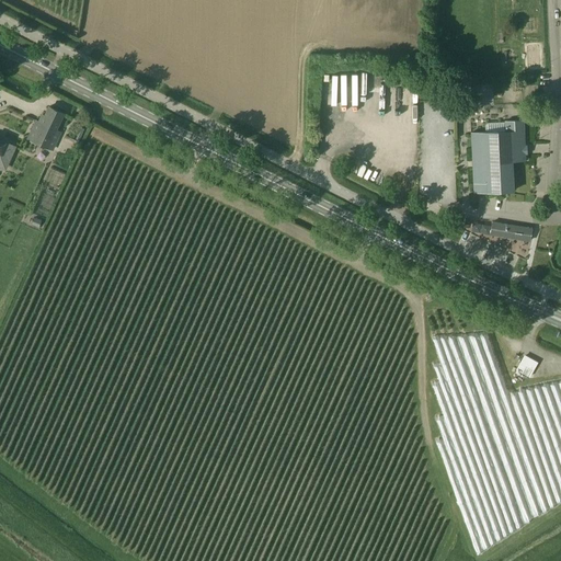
[(54,148),(60,133),(56,130),(64,114),(49,107),(42,124),(36,122),(30,137),(54,148)]
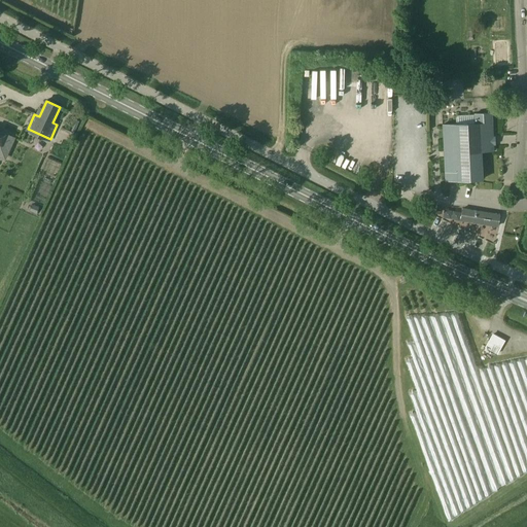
[(494,150),(493,136),(492,113),(475,114),(475,124),(443,126),(446,180),(483,179),(482,151),(494,150)]
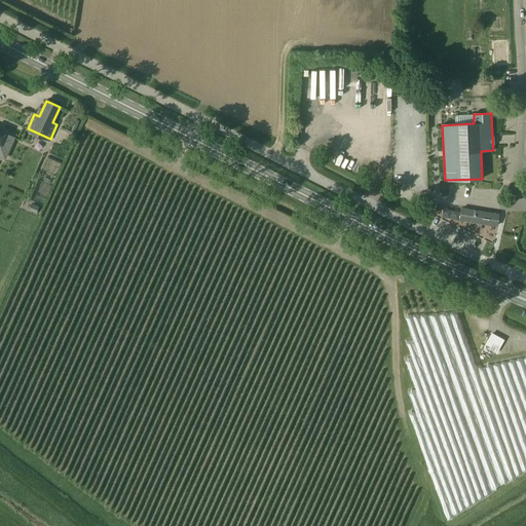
[(75,119),(71,130),(63,126),(61,129),(73,136),(79,121),(75,119)]
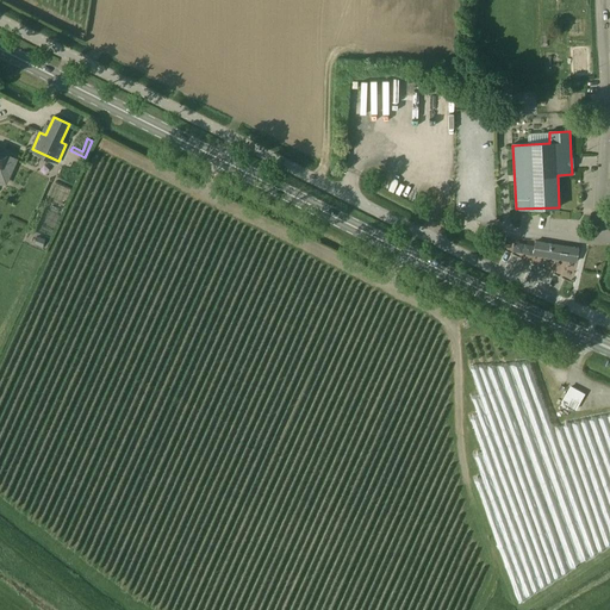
[(0,151),(0,182),(6,185),(17,160),(0,151)]
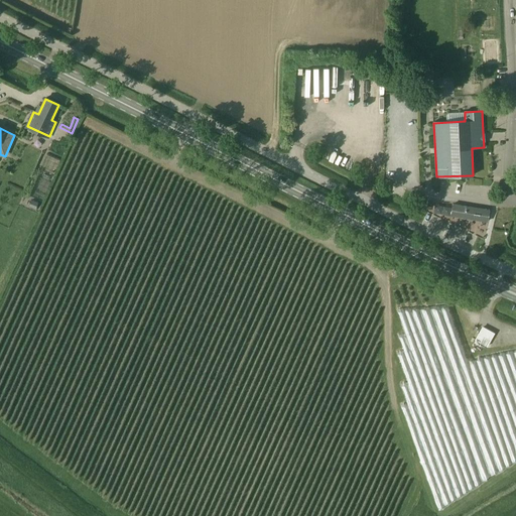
[(488,222),(489,211),(454,205),(452,216),(488,222)]
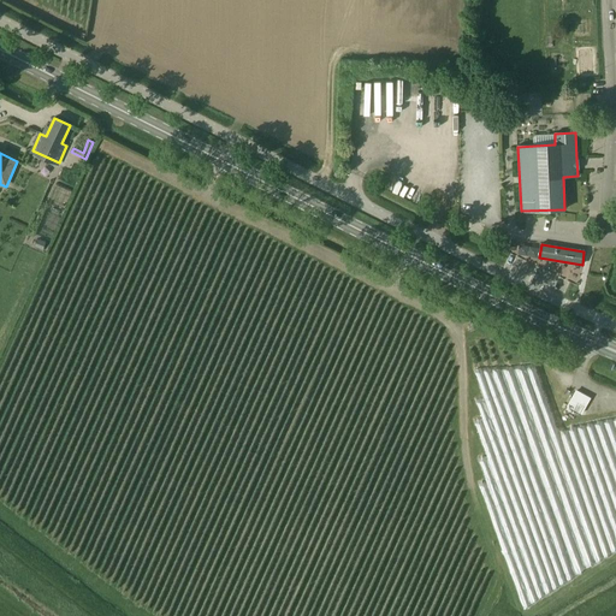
[(535,261),(538,248),(521,246),(520,259),(535,261)]
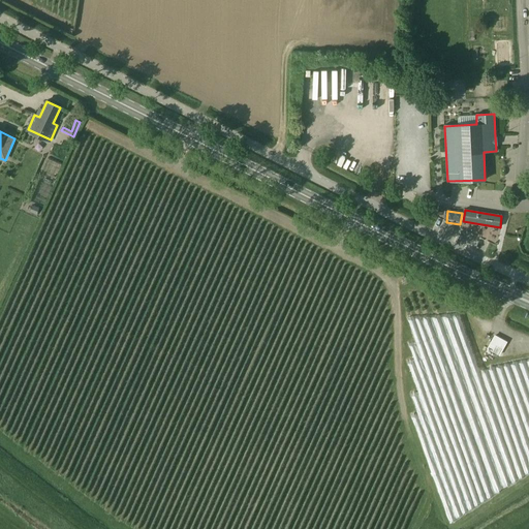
[(489,347),(502,354),(509,340),(496,333),(489,347)]
